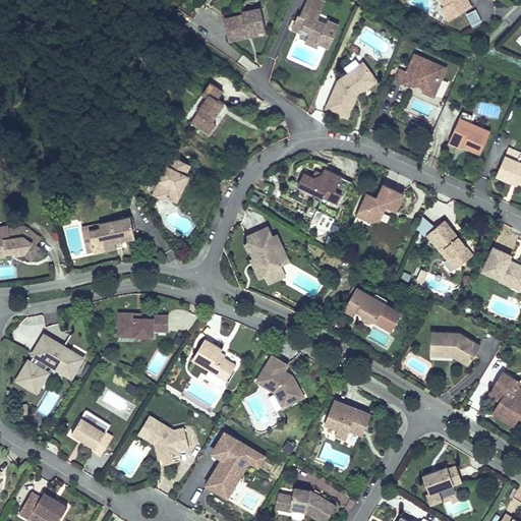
[(307,39),(319,43),(329,48),(339,25),(329,20),(327,24),(316,20),(325,2),(321,0),(307,0),(302,11),(306,13),(304,17),(299,15),(296,21),(293,20),(290,26),(293,29),(301,33),(301,31),(309,35),(307,39)]
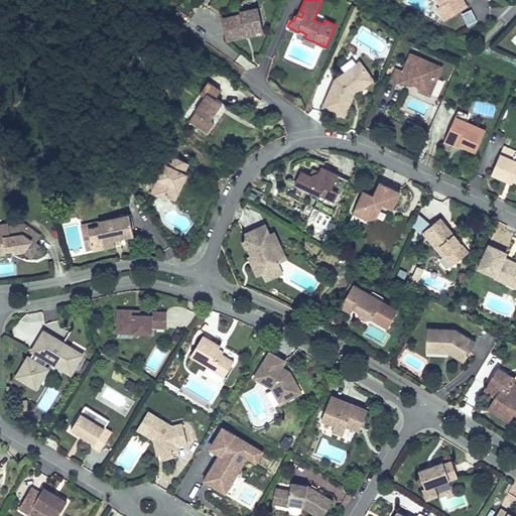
[(445,3),(453,15),(467,7),(463,0),(436,0),(440,6),(445,3)]
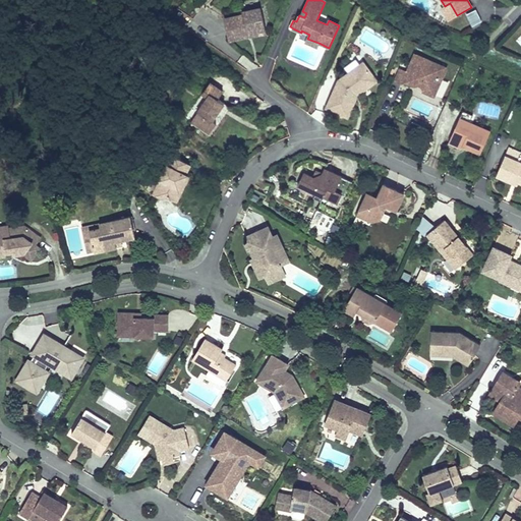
[(449,20),(457,15),(450,3),(445,6),(442,8),(449,20)]
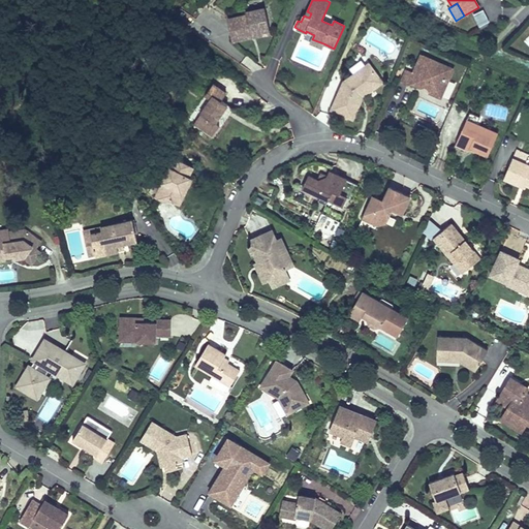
[(252,37),(251,34),(270,29),(265,7),(246,11),(246,16),(228,20),(234,41),(252,37)]
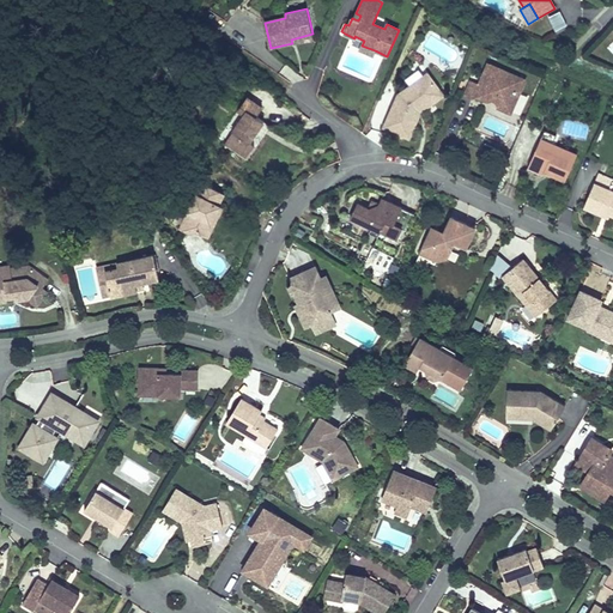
[(532,23),(538,37),(552,31),(546,17),(532,23)]
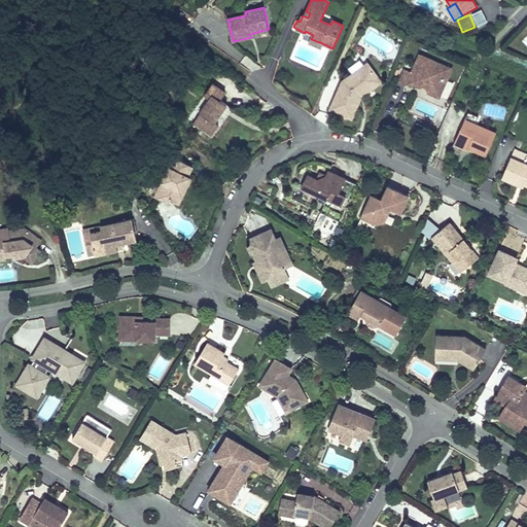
[(320,48),(322,43),(311,39),(309,43),(320,48)]
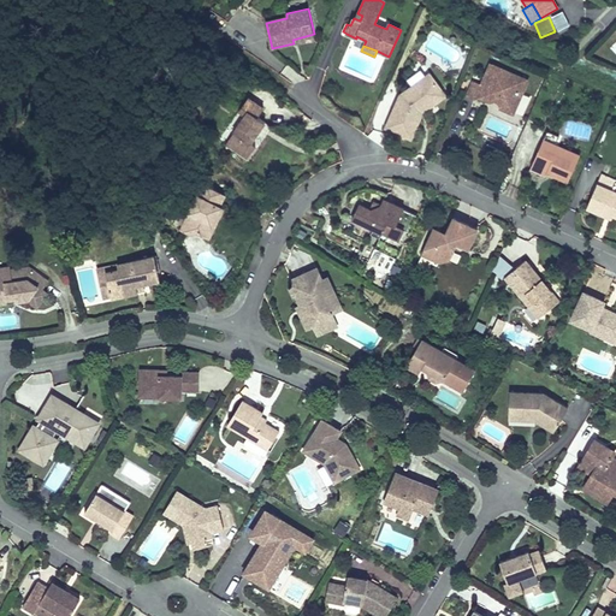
[(521,93),(523,94),(529,81),(490,63),(480,84),(473,81),(467,95),(475,100),(477,96),(491,102),(495,101),(499,104),(501,107),(513,112),(521,93)]
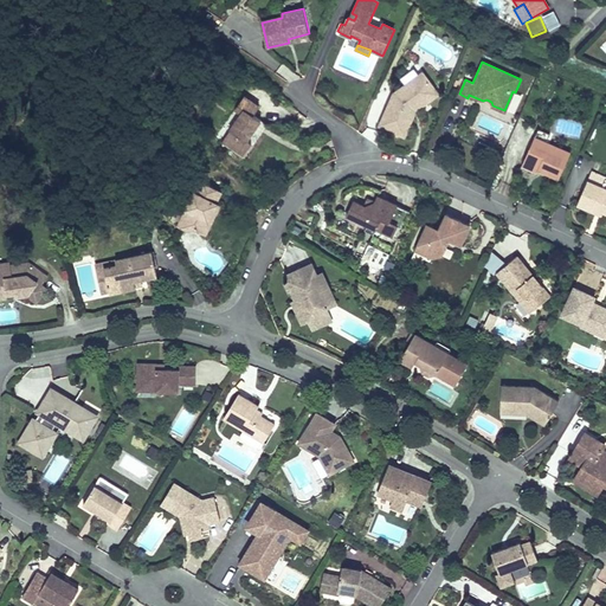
[(412,108),(436,90),(423,72),(394,94),(380,126),(400,135),(412,108)]
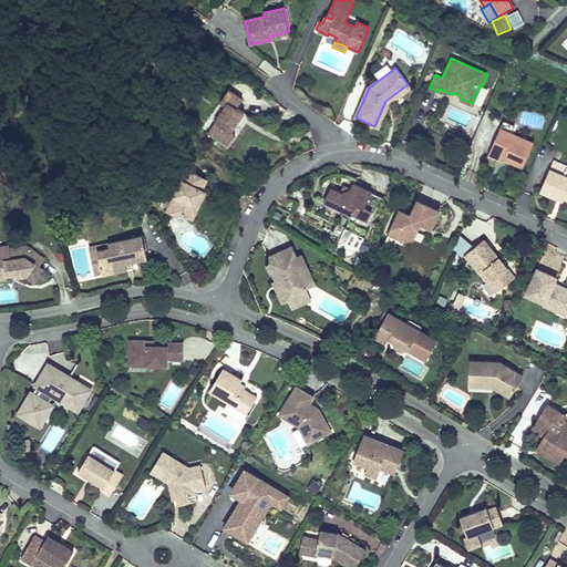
[(410,88),(408,84),(385,101),(374,126),(378,127),(389,103),(410,88)]
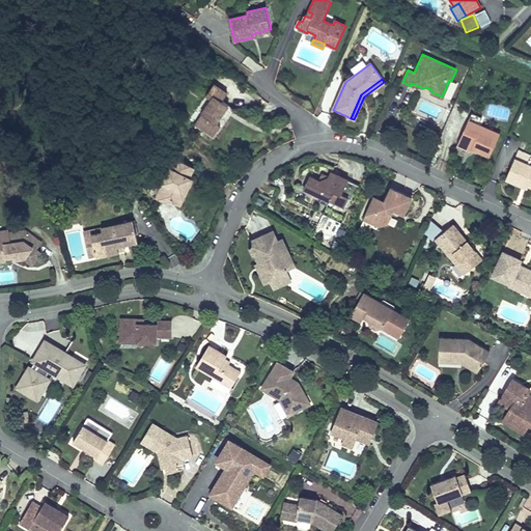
[(444,100),(451,81),(449,80),(442,96),(431,92),(431,94),(444,100)]
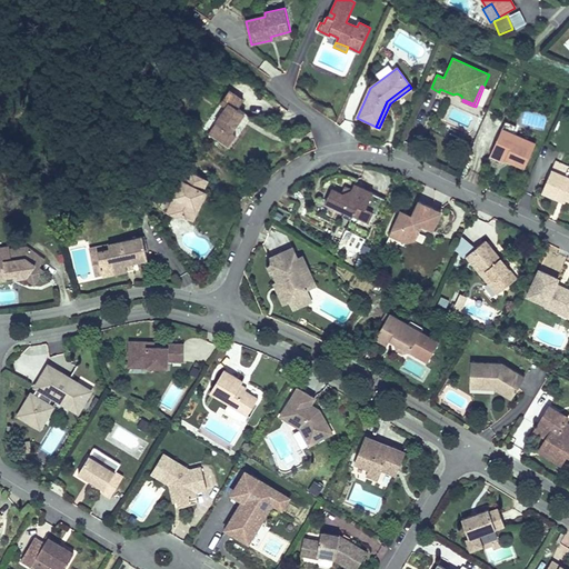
[(222,127),(216,137),(229,147),(237,136),(232,132),(246,113),(239,108),(243,100),(230,90),(221,102),(227,107),(217,122),(222,127)]
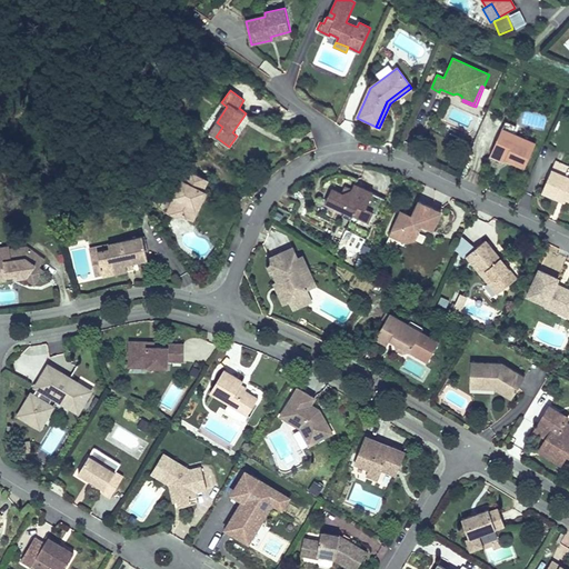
[(492,151),(507,158),(506,160),(525,168),(536,143),(513,133),(517,126),(506,121),(492,151)]
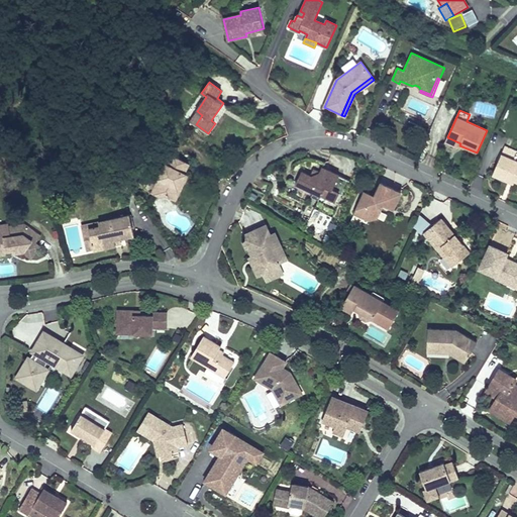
[(202,115),(197,111),(190,120),(196,124),(202,115)]
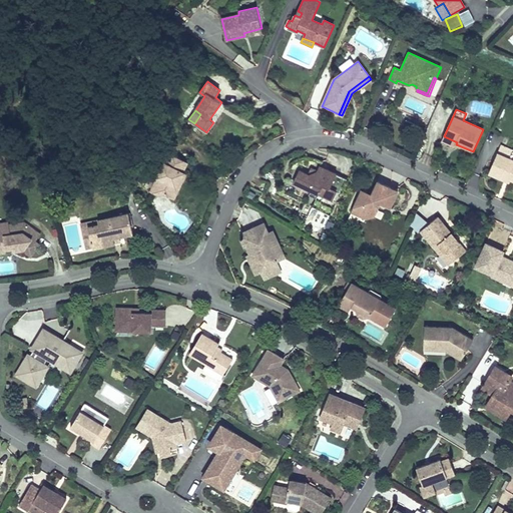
[(456,144),(457,142),(444,136),(442,139),(455,145),(456,144)]
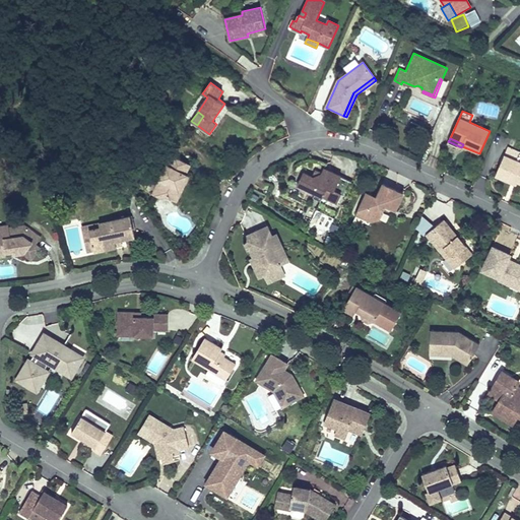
[(507,148),(504,155),(516,161),(519,154),(507,148)]
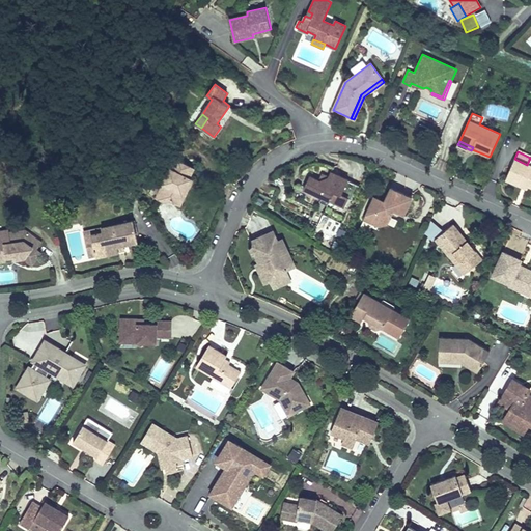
[(177,204),(191,178),(190,178),(194,168),(184,163),(175,159),(162,185),(163,185),(156,198),(164,202),(169,200),(177,204)]
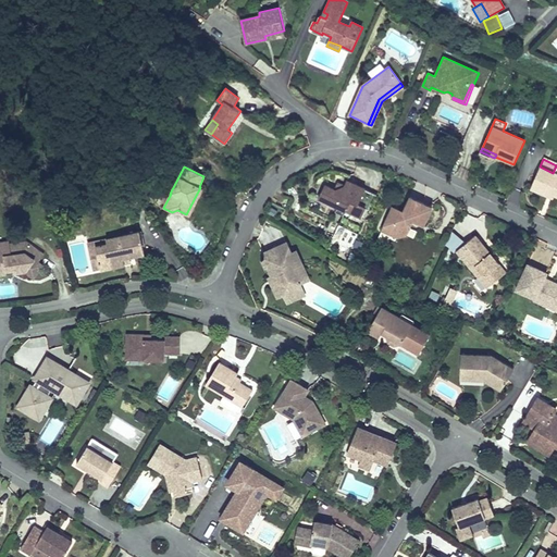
[(548,196),(549,193),(555,195),(556,196),(556,174),(553,173),(540,166),(531,188),(548,196)]
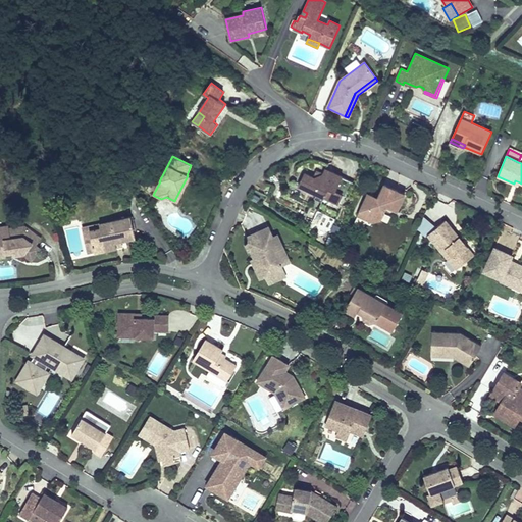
[(314,177),(313,177),(305,173),(299,186),(343,206),(353,183),(325,169),(323,173),(322,174),(314,177)]
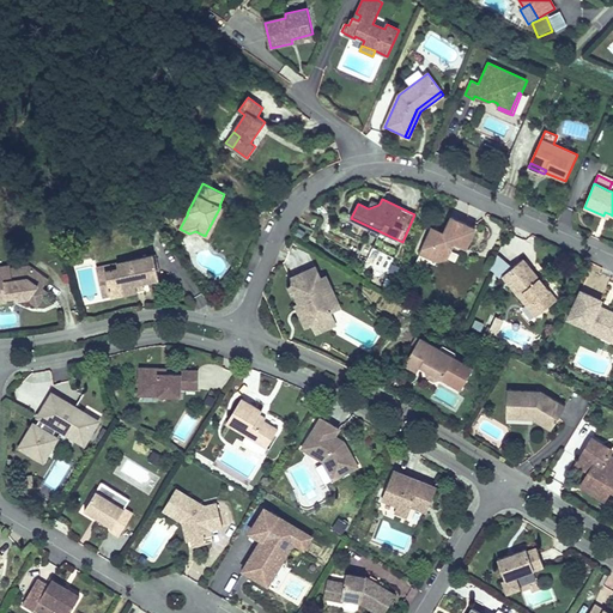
[(224,208),(220,206),(205,236),(208,238),(224,208)]
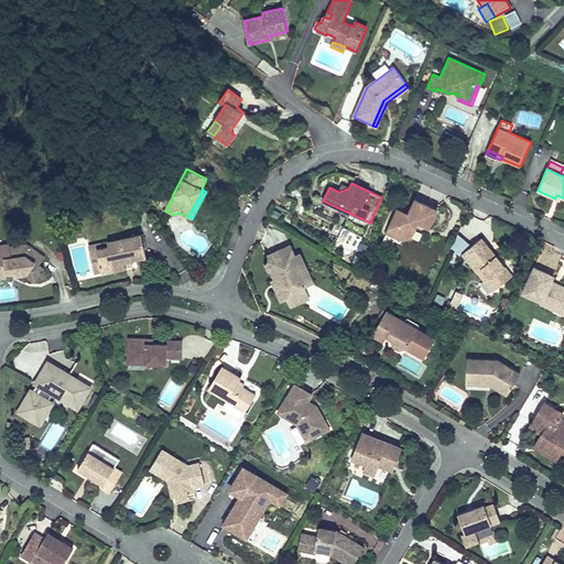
[(408,214),(398,208),(387,232),(402,239),(410,237),(414,229),(413,225),(419,223),(429,228),(437,210),(415,199),(408,214)]
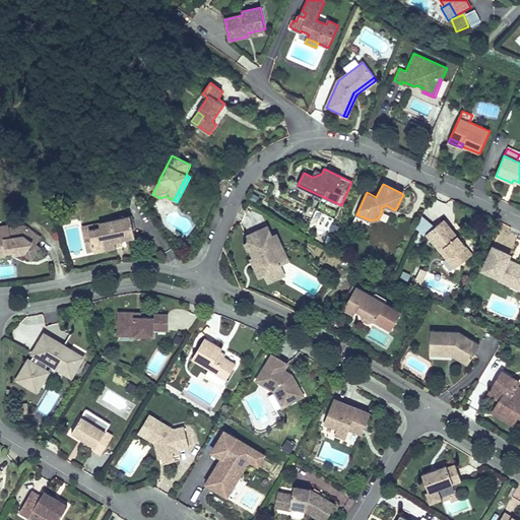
[(250,199),(256,203),(260,197),(253,193),(250,199)]
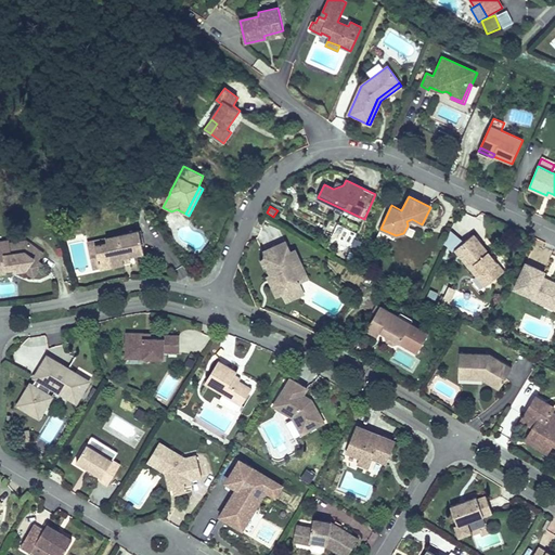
[(123,258),(129,257),(144,254),(139,230),(105,237),(106,241),(94,244),(100,268),(100,270),(124,265),(124,263),(123,258)]
